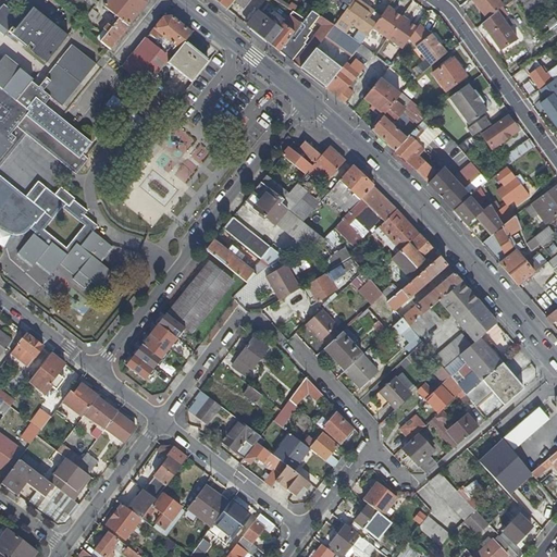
[(103,37),(91,27),(88,31),(110,48),(147,2),(146,0),(108,0),(103,5),(119,17),(112,26),(108,23),(103,28),(108,32),(103,37)]
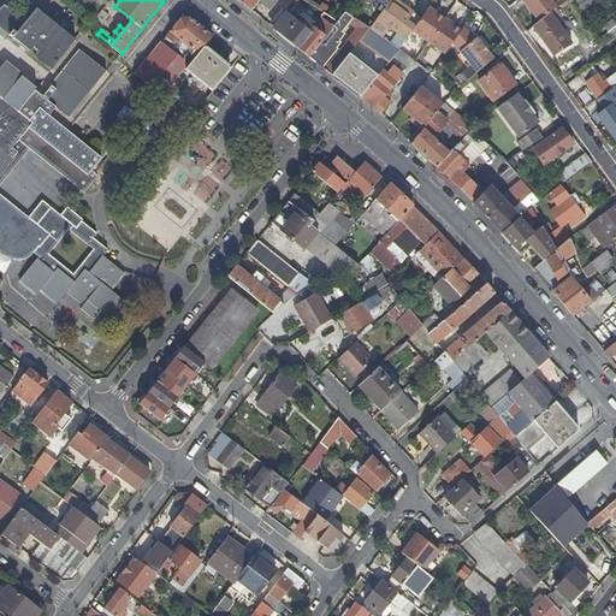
[(240,0),(253,11),(260,0),(240,0)]
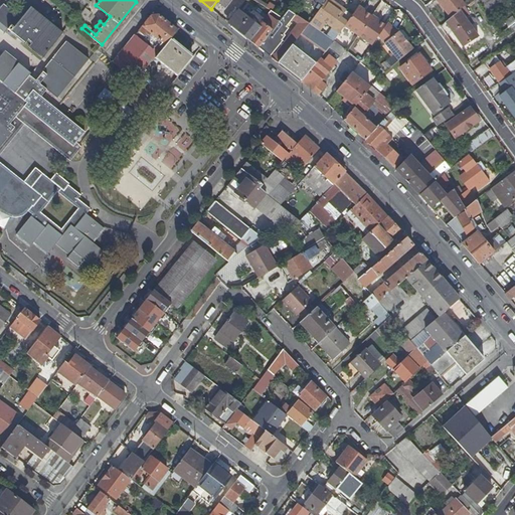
[(466,6),(461,0),(437,0),(452,17),(458,13),(466,6)]
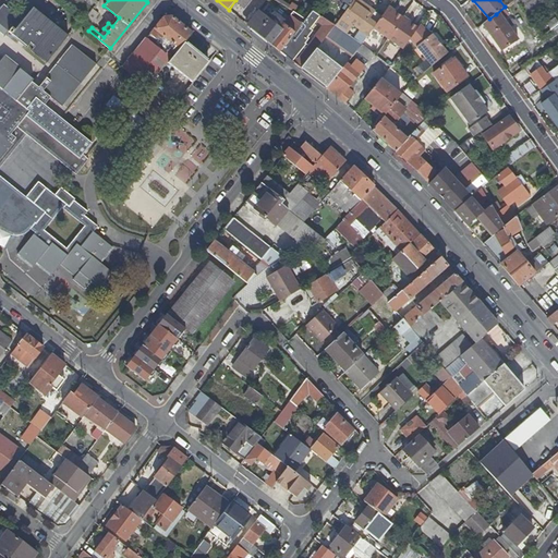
[(526,0),(521,4),(531,19),(557,2),(556,0),(526,0)]
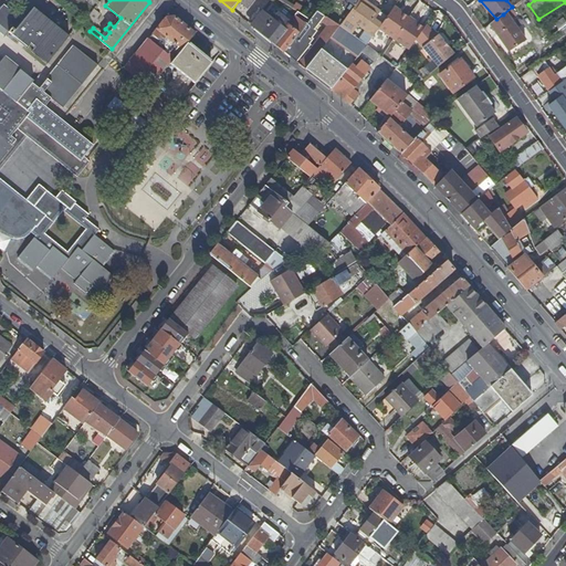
[(359,25),(353,35),(367,45),(381,24),(385,20),(357,1),(355,4),(347,16),(359,25)]
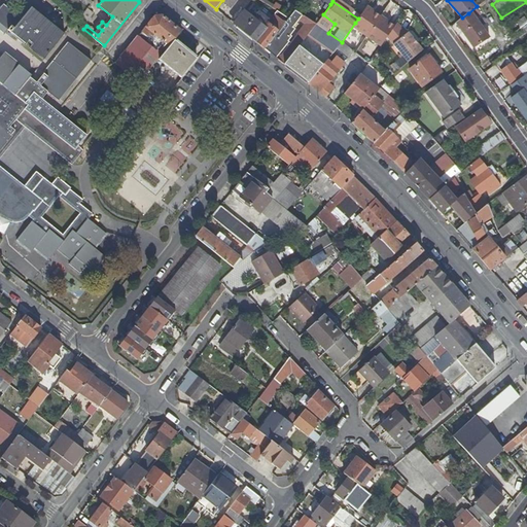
[(22,20),(3,4),(0,8),(0,29),(5,34),(9,30),(27,44),(30,40),(33,43),(30,47),(45,59),(65,34),(55,25),(57,23),(44,13),(43,15),(32,7),(22,20)]
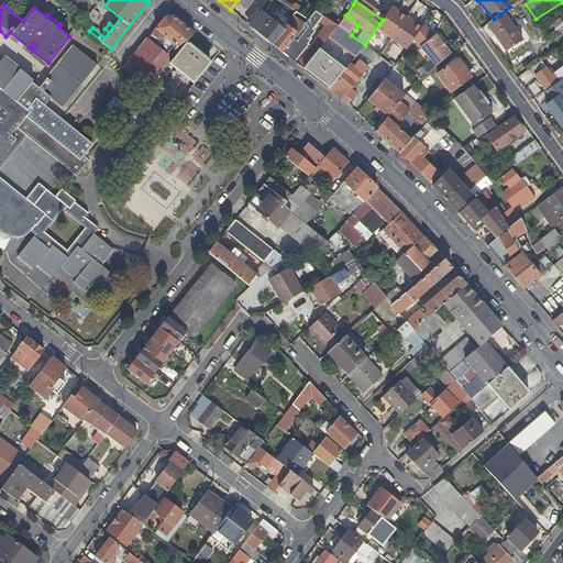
[(406,43),(410,46),(415,40),(422,28),(419,25),(392,7),(383,20),(379,24),(406,43)]
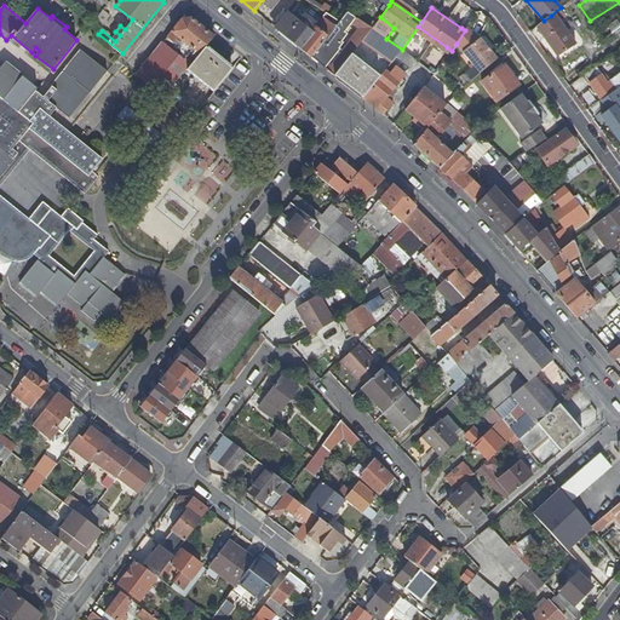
[(110,13),(103,9),(93,21),(99,27),(110,13)]
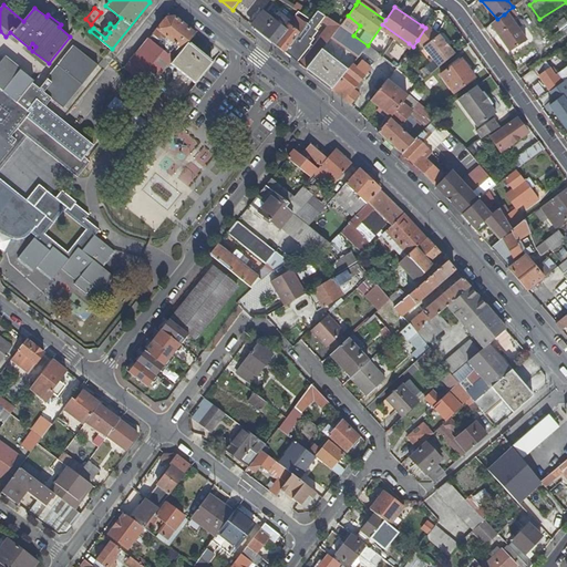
[(259,8),(248,22),(254,27),(265,12),(259,8)]
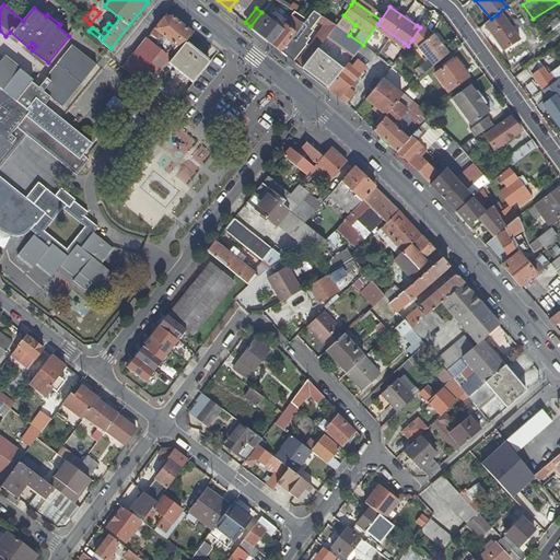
[(316,37),(295,63),(302,69),(303,69),(337,25),(314,11),(308,16),(316,22),(312,28),(314,31),(317,25),(321,27),(323,24),(325,25),(315,37),(316,37)]
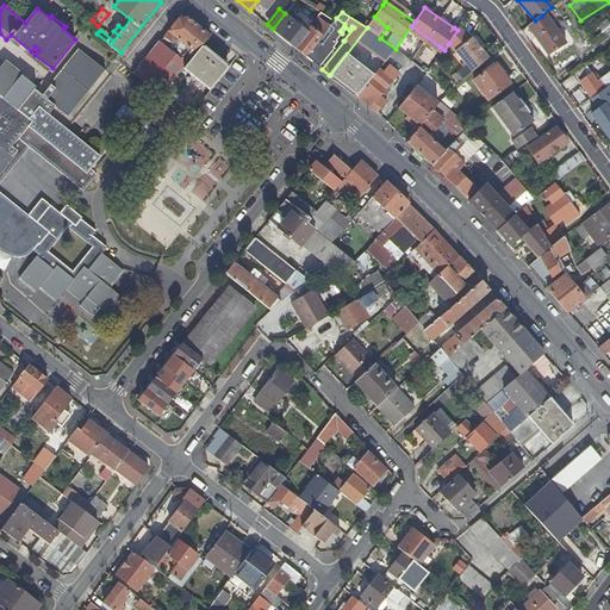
[(306,31),(285,13),(273,29),(306,56),(330,26),(323,20),(316,27),(312,24),(306,31)]
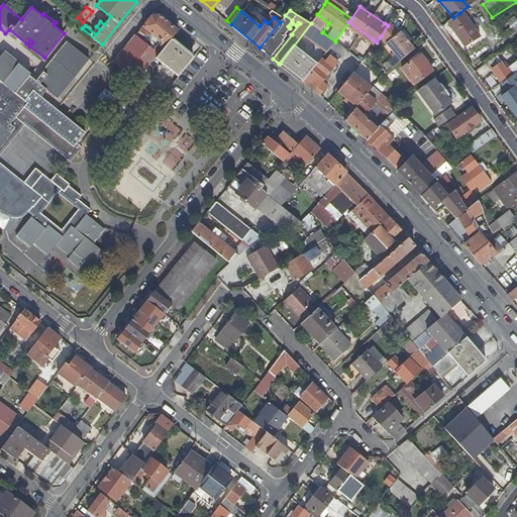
[(478,37),(459,13),(453,17),(447,22),(466,46),(478,37)]
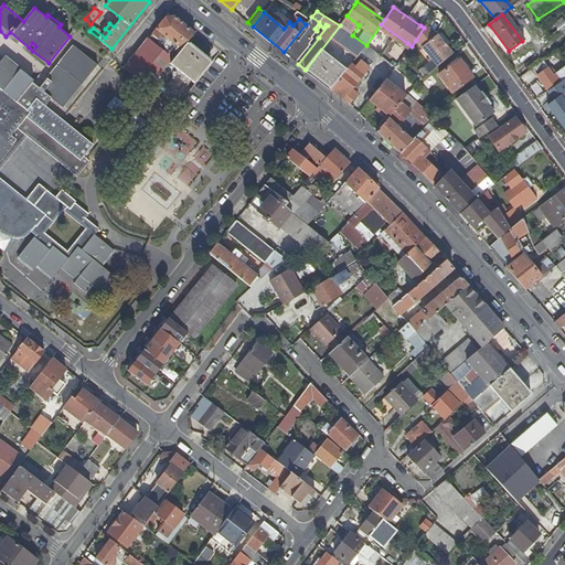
[(161,50),(149,39),(125,68),(150,89),(170,65),(188,43),(195,33),(174,16),(166,18),(152,34),(159,39),(160,36),(164,40),(167,38),(169,40),(162,48),(161,50)]
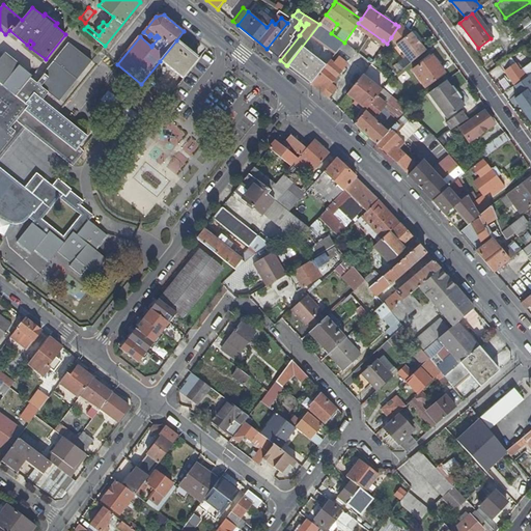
[(522,22),(526,28),(528,26),(530,23),(530,19),(529,17),(522,22)]
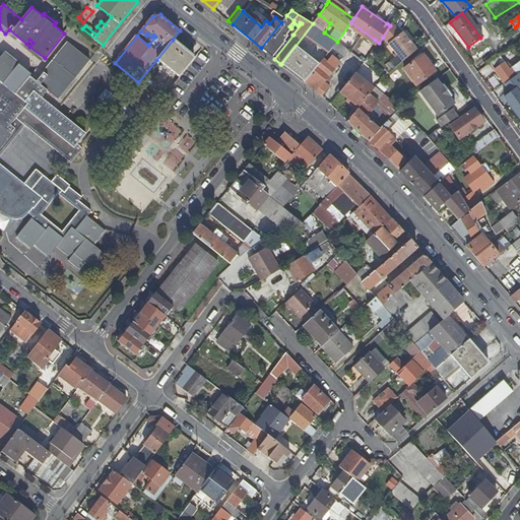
[(289,21),(285,17),(281,22),(261,48),(273,57),(285,42),(284,41),(286,39),(284,38),(283,39),(280,38),(285,30),(283,29),(289,21)]
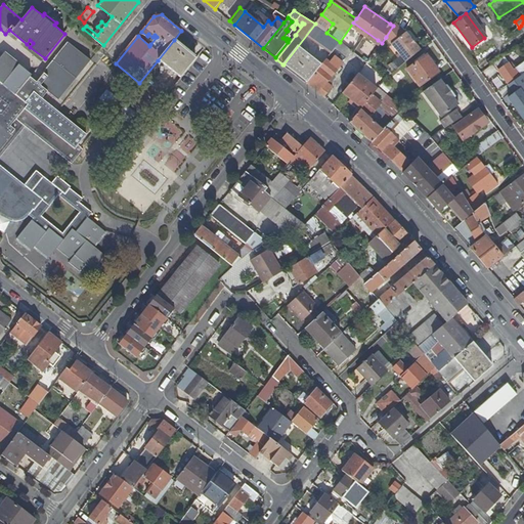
[(406,32),(405,33),(396,22),(393,26),(386,37),(406,61),(421,50),(406,32)]
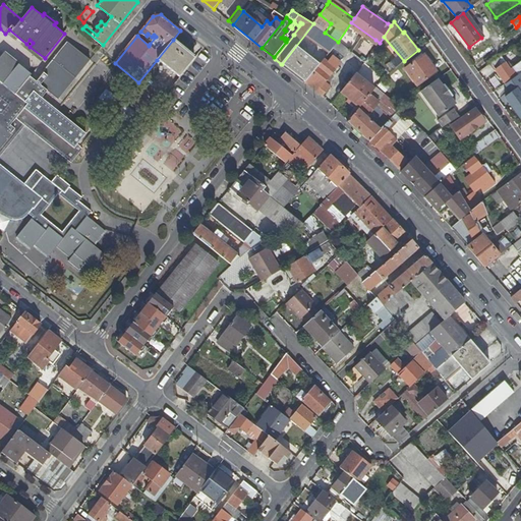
[(323,51),(328,54),(333,48),(338,42),(325,33),(315,25),(313,23),(282,64),(305,82),(312,73),(317,67),(321,63),(305,52),(309,47),(303,42),(307,37),(324,49),(323,51)]
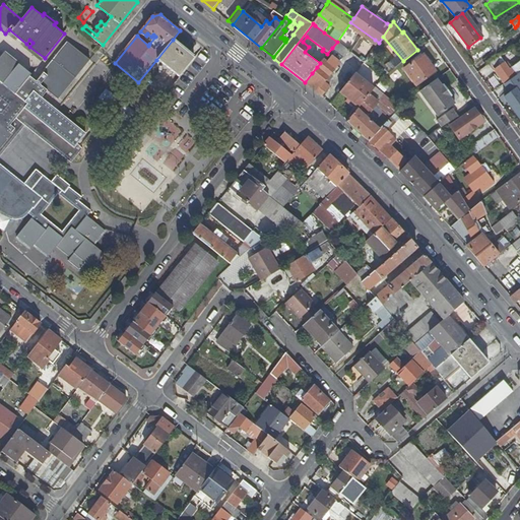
[(156,60),(179,78),(194,59),(195,58),(173,40),(156,60)]
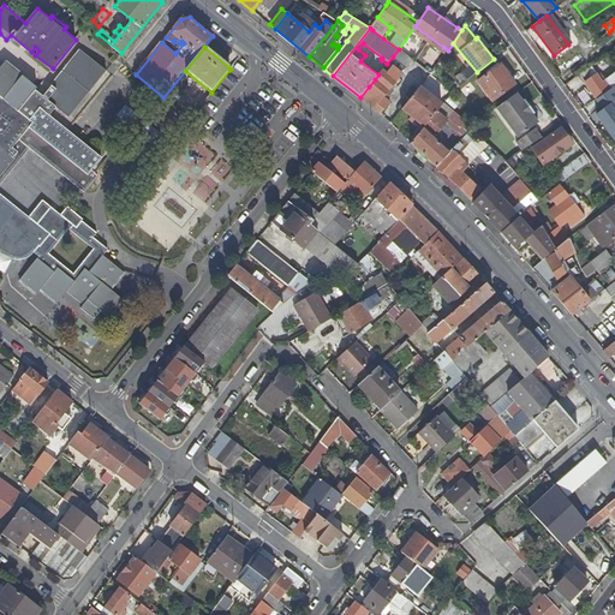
[(102,310),(109,316),(124,299),(112,288),(112,287),(125,272),(105,255),(109,249),(94,237),(97,232),(83,220),(77,227),(52,207),(39,224),(25,213),(23,215),(6,198),(0,193),(0,185),(30,148),(40,156),(58,172),(84,192),(97,175),(91,171),(102,159),(82,142),(63,127),(49,115),(55,107),(69,118),(107,71),(81,49),(46,94),(6,61),(0,69),(0,255),(10,261),(12,261),(17,262),(19,262),(23,261),(27,260),(30,258),(31,256),(34,254),(35,252),(39,255),(19,279),(37,293),(41,288),(58,303),(67,290),(84,303),(81,308),(95,318),(102,310)]
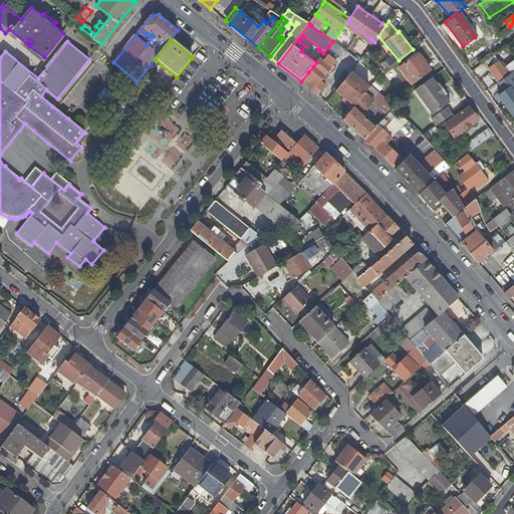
[(420,53),(401,67),(412,84),(432,70),(420,53)]
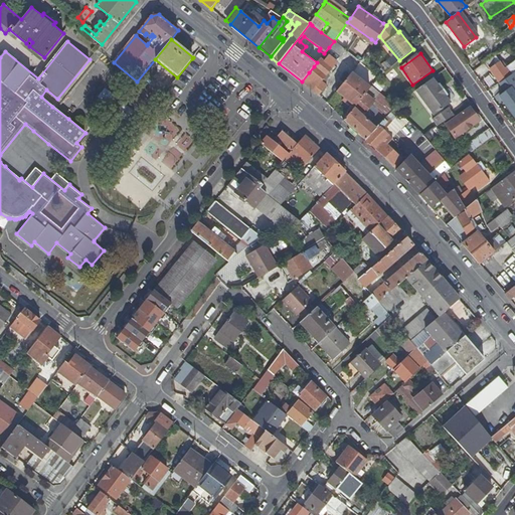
[(486,62),(500,83),(511,75),(513,73),(508,66),(505,68),(496,55),(486,62)]
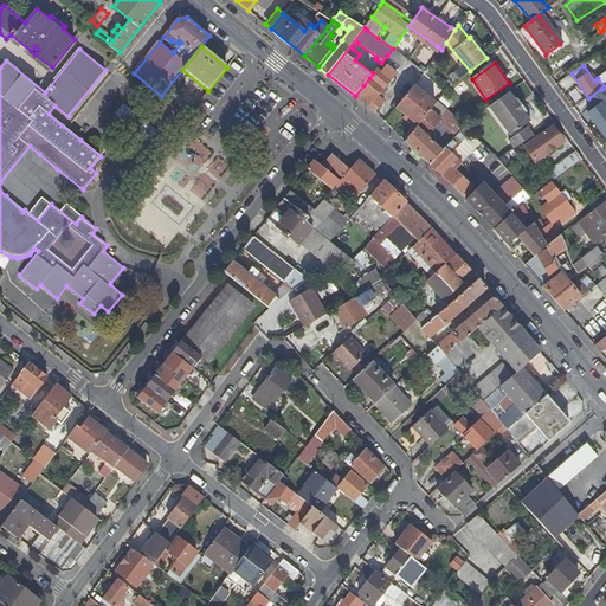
[(366,88),(363,85),(355,96),(376,111),(385,101),(378,95),(391,81),(376,69),(373,73),(369,78),(372,81),(366,88)]
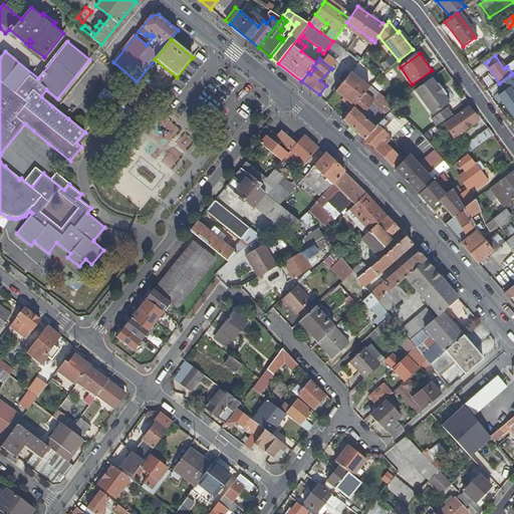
[(369,87),(366,85),(354,75),(351,73),(336,91),(354,105),(365,93),(369,87)]
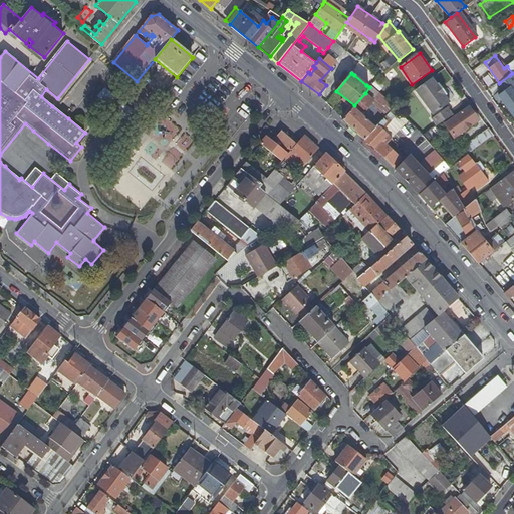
[(486,86),(493,84),(489,74),(483,77),(486,86)]
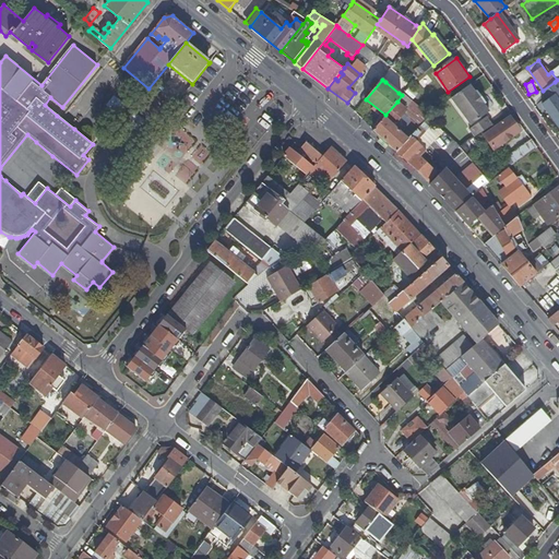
[(399,93),(402,95),(404,93),(407,88),(411,85),(407,82),(399,93)]
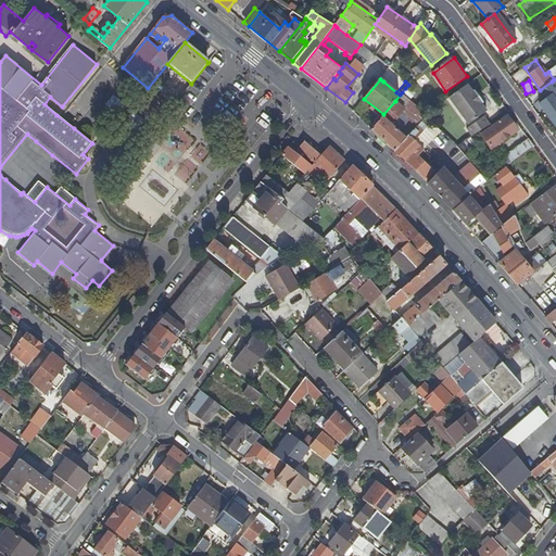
[(475,90),(469,83),(450,97),(469,124),(479,117),(489,110),(484,103),(485,102),(476,89),(475,90)]
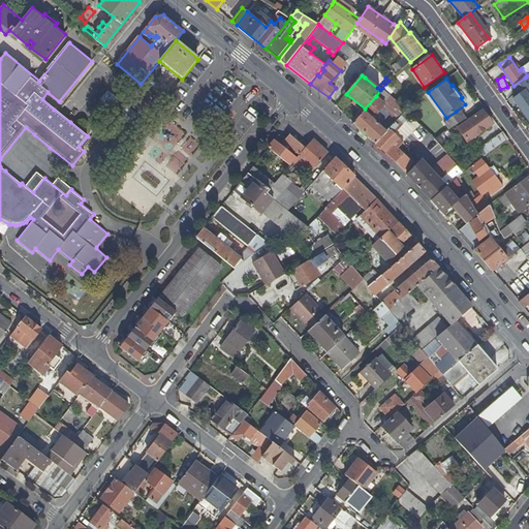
[(394,91),(385,84),(382,88),(391,95),(394,91)]
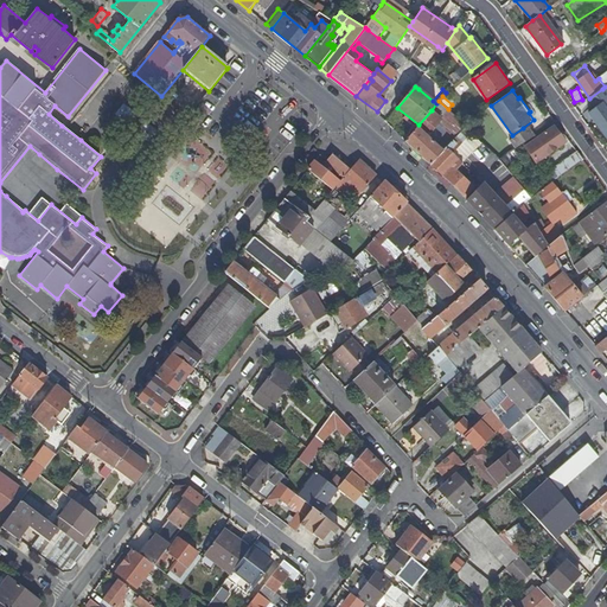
[(122,103),(114,113),(125,123),(134,114),(122,103)]
